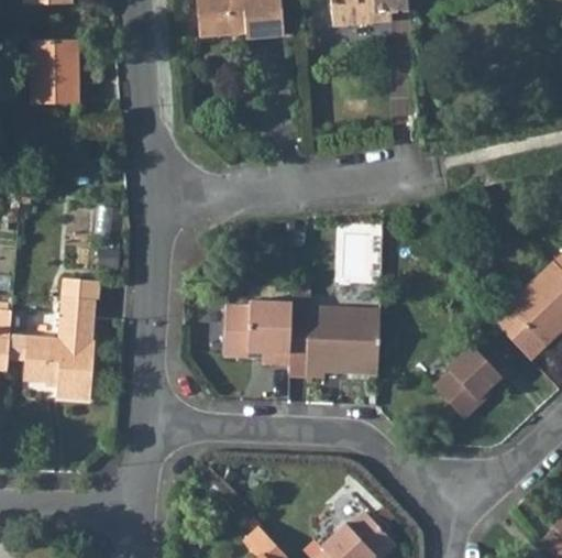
[(197,0),(199,39),(235,36),(235,30),(249,29),(250,37),(283,36),(279,0),(197,0)]
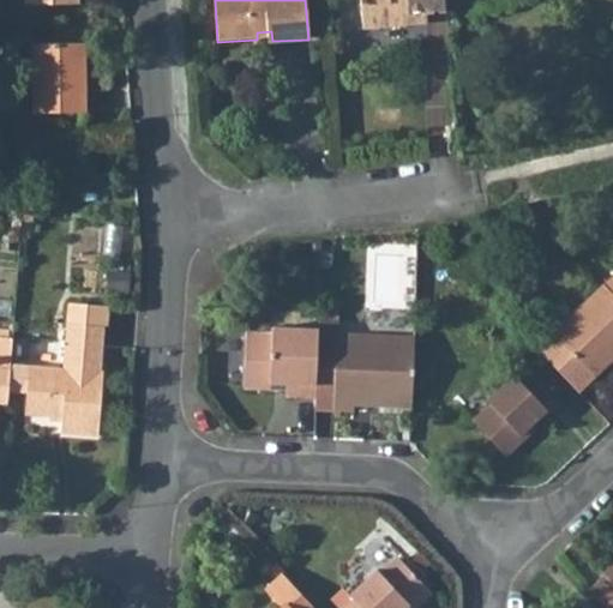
[(412,14),(412,6),(432,5),(445,2),(446,0),(445,0),(360,0),(362,18),(412,14)]
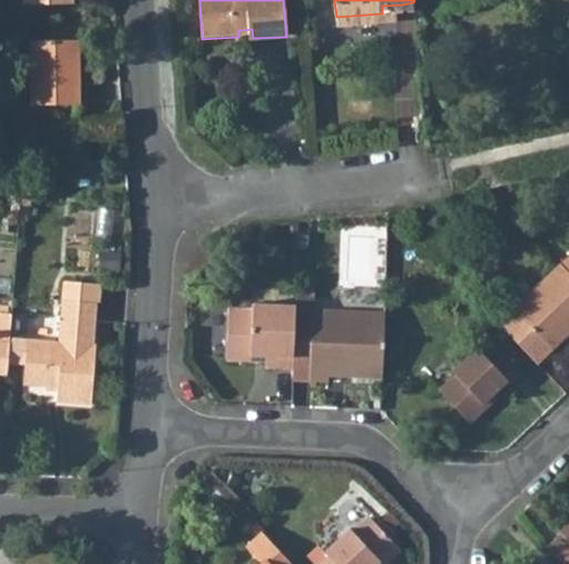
[(401,5),(382,6),(382,13),(401,13),(401,5)]
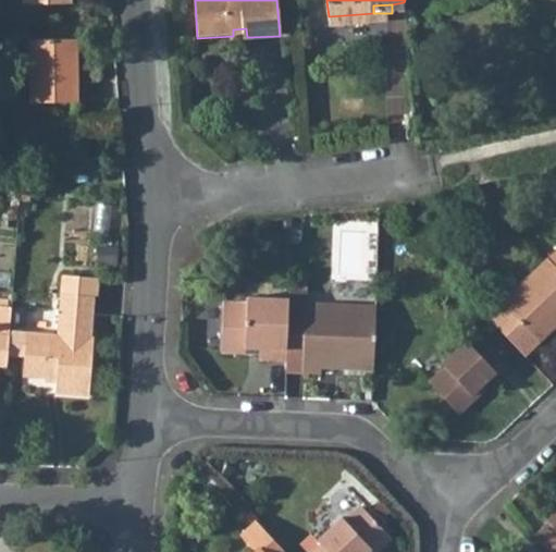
[(78,41),(32,41),(33,108),(78,107),(78,41)]
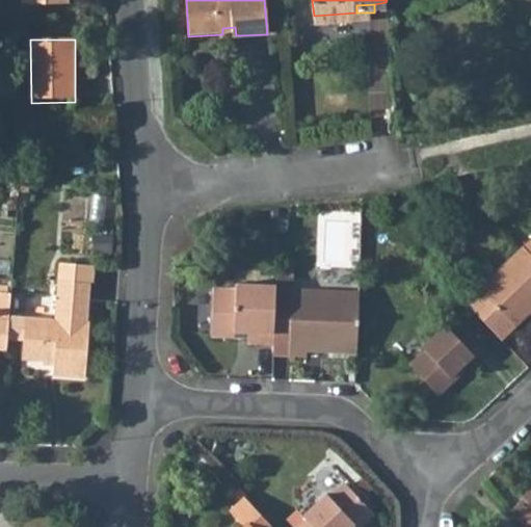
[(474,282),(458,295),(502,342),(518,328),(515,326),(530,313),(530,253),(528,249),(482,290),(474,282)]
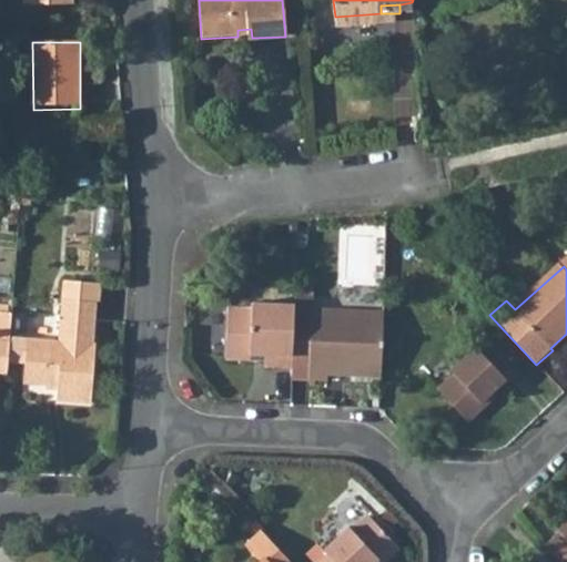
[(23,354),(20,398),(54,399),(53,414),(89,415),(93,358),(88,358),(91,317),(99,317),(100,293),(61,292),(58,355),(23,354)]
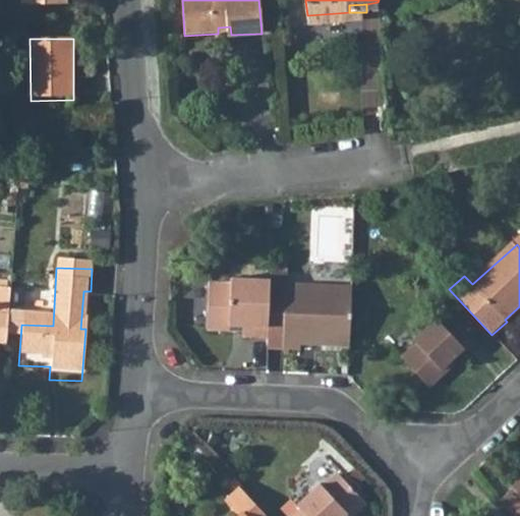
[(290,274),(272,273),(271,278),(268,333),(268,343),(285,344),(289,282),(290,274)]
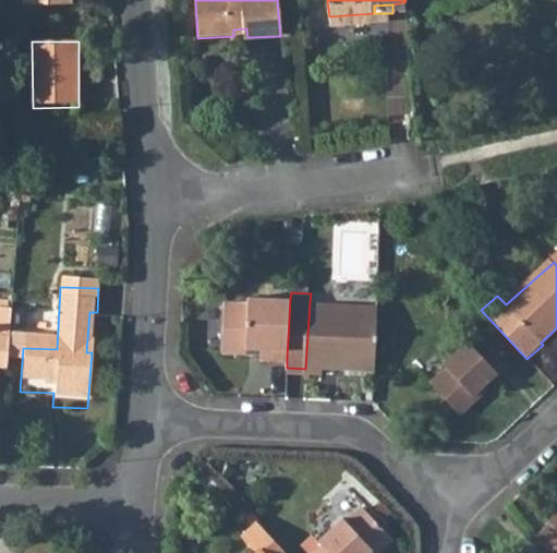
[(259,355),(287,357),(290,298),(250,295),(249,301),(225,300),(220,347),(244,348),(244,341),(261,343),(259,355)]
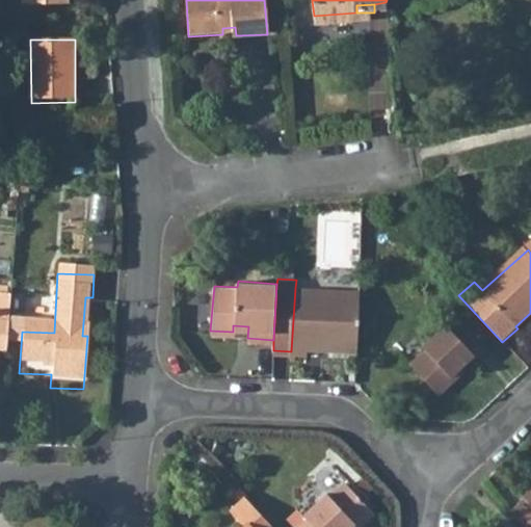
[(359,354),(360,343),(363,291),(295,288),(291,351),(309,353),(310,347),(330,349),(330,353),(359,354)]
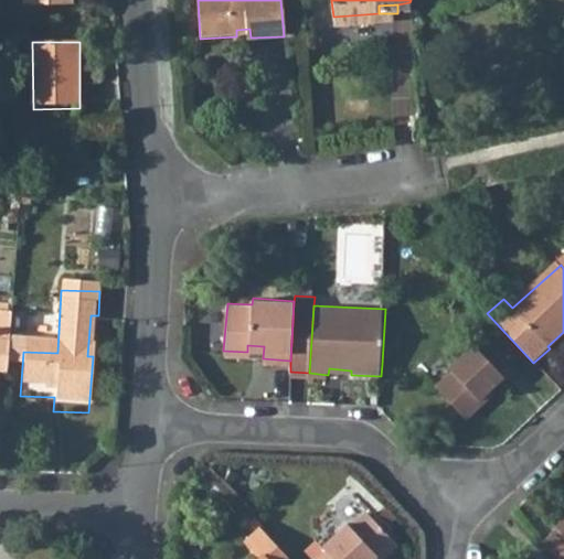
[(0,384),(6,384),(10,325),(0,324),(0,384)]
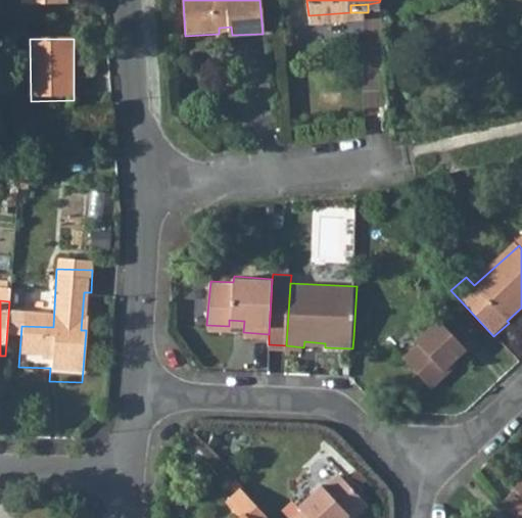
[(418,348),(400,362),(430,392),(445,378),(441,374),(463,356),(460,352),(473,340),(452,317),(438,329),(434,325),(414,344),(418,348)]
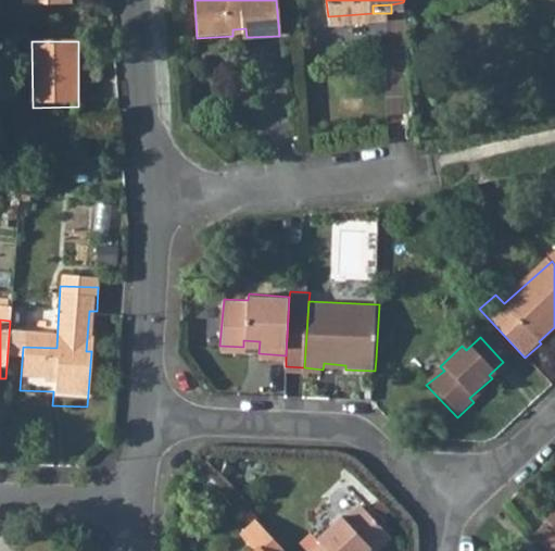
[(323,542),(314,550),(369,550),(373,548),(375,550),(379,550),(393,538),(363,504),(345,520),(341,515),(318,537),(323,542)]
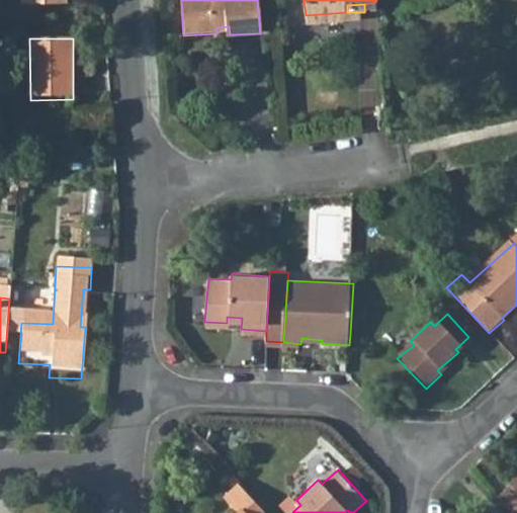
[(264,512),(257,505),(240,487),(226,501),(236,512),(264,512)]
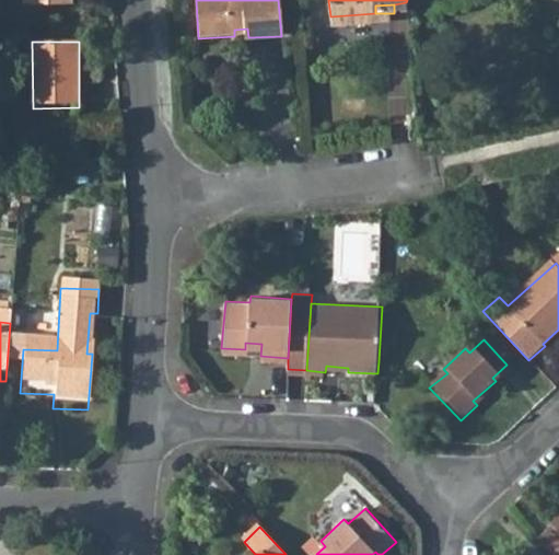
[(558,534),(555,530),(540,545),(549,554),(558,554),(558,534)]
